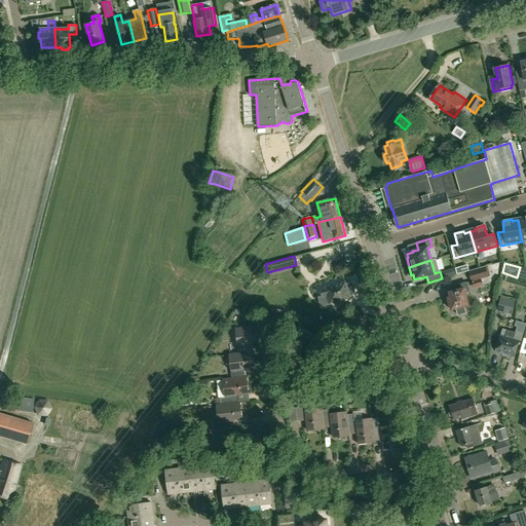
[(301,265),(273,273),(276,284),(303,276),(301,265)]
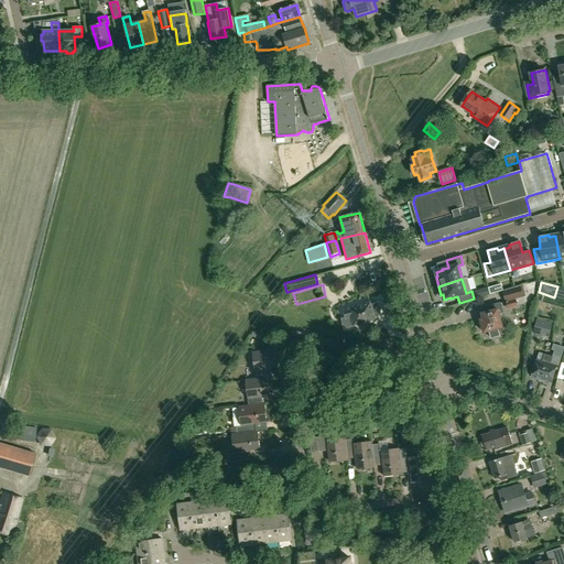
[(525,297),(522,284),(503,290),(508,308),(519,306),(517,300),(525,297)]
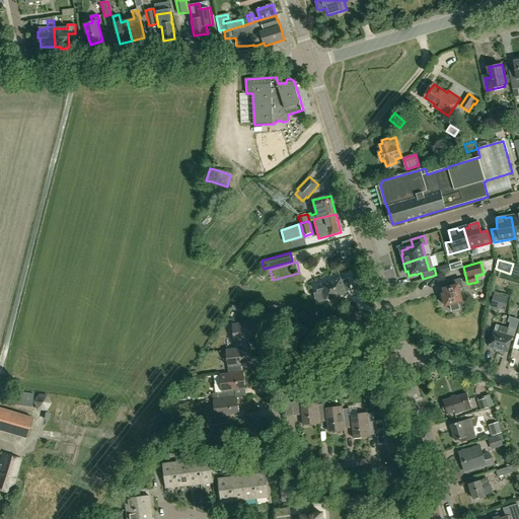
[(321,285),(317,286),(319,293),(323,292),(325,300),(346,294),(346,292),(352,290),(348,279),(343,280),(342,278),(321,284),(321,285)]
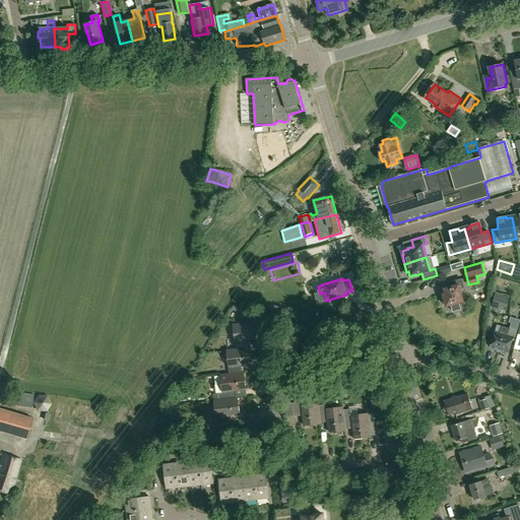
[(445,297),(443,297),(444,304),(447,303),(448,305),(452,304),(454,311),(461,309),(459,302),(463,301),(461,294),(462,294),(460,285),(463,284),(461,279),(455,281),(456,285),(446,288),(447,294),(444,295),(445,297)]
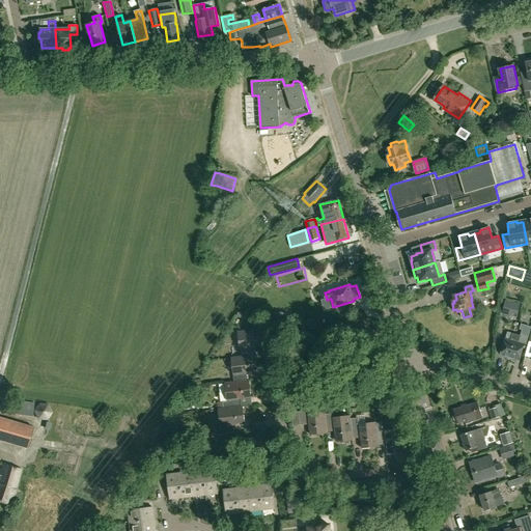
[(506,301),(503,313),(518,316),(521,305),(506,301)]
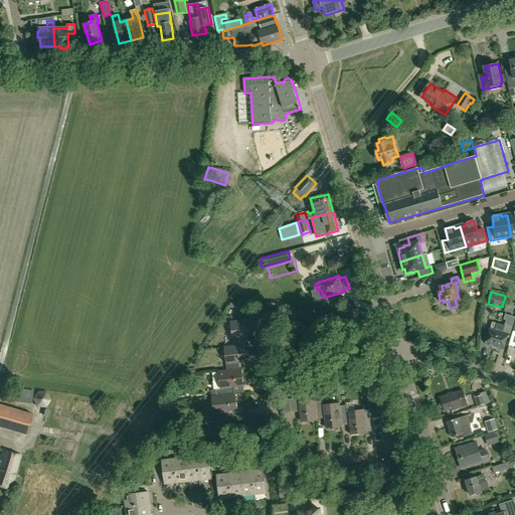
[(270,315),(281,317),(283,306),(272,303),(271,307),(266,306),(265,311),(270,313),(270,315)]
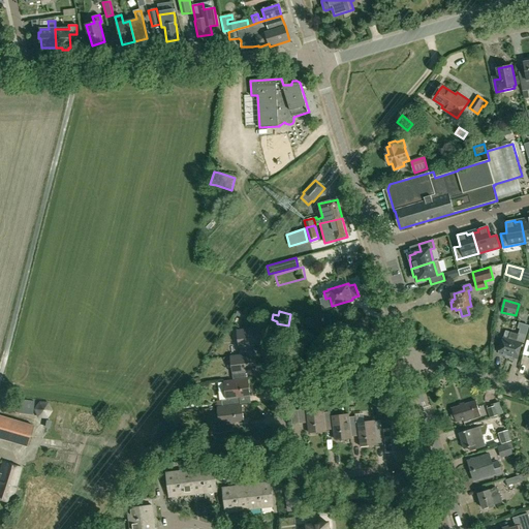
[(512,340),(508,355),(510,356),(511,359),(515,359),(516,358),(518,359),(522,344),(524,344),(528,327),(519,323),(517,329),(520,330),(518,334),(516,341),(512,340)]
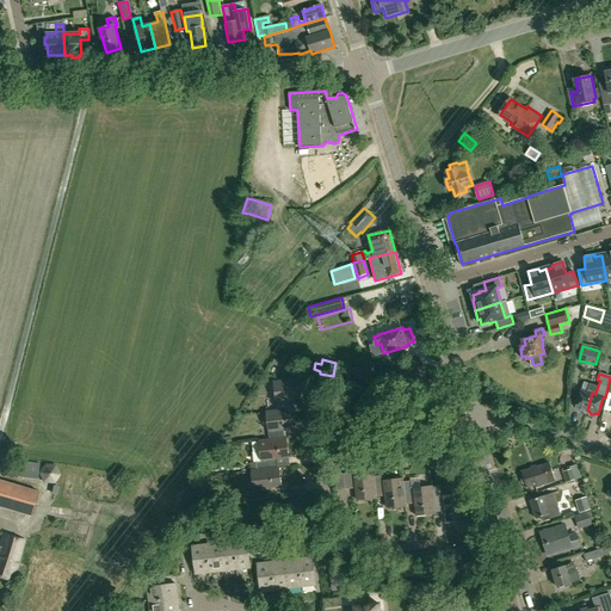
[(275,382),(277,411),(278,411),(294,408),(292,401),(295,401),(295,397),(304,396),(303,378),(275,382)]
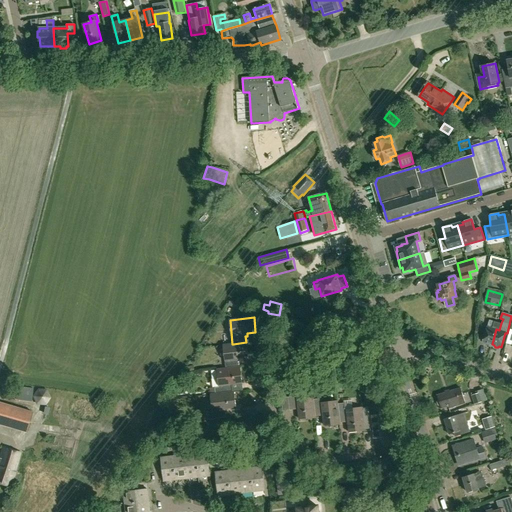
[(488,327),(483,341),(486,342),(486,344),(490,345),(491,343),(492,344),(496,329),(499,330),(501,323),(499,322),(495,321),(490,320),(488,327)]
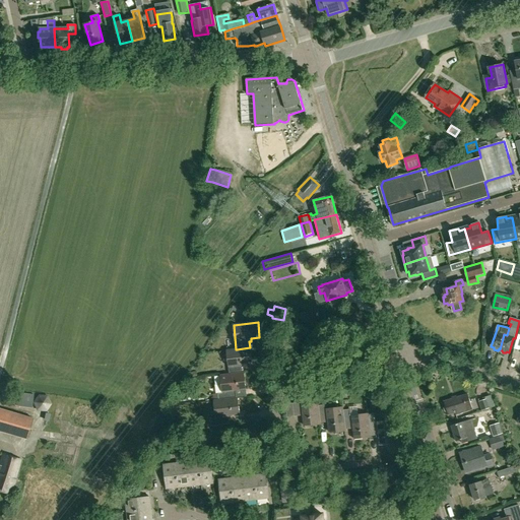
[(228,350),(230,374),(230,375),(243,373),(242,364),(253,362),(251,347),(250,347),(237,349),(236,349),(228,350)]
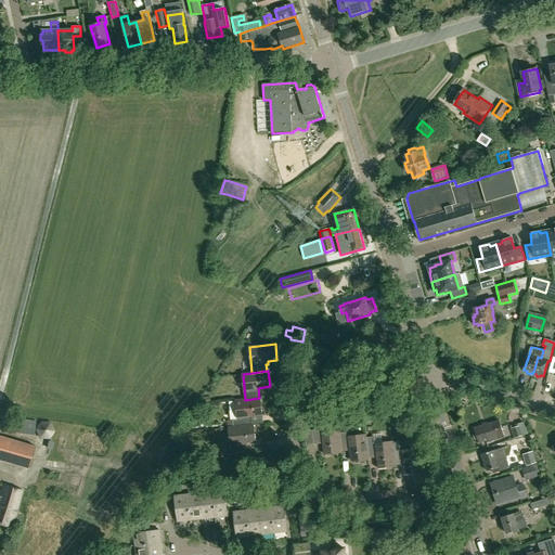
[(233,420),(234,426),(234,427),(253,425),(253,424),(252,415),(263,413),(261,397),(259,398),(245,400),(245,399),(235,400),(237,420),(233,420)]
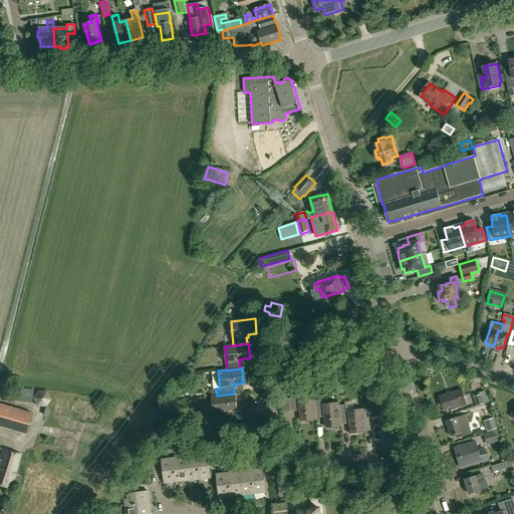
[(18,388),(16,402),(32,403),(33,390),(18,388)]
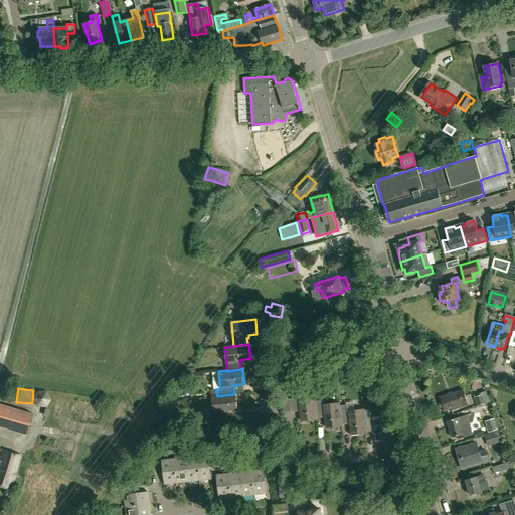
[(442,400),(440,404),(441,407),(444,409),(445,410),(452,408),(453,410),(464,406),(468,405),(464,390),(460,391),(441,397),(442,400)]
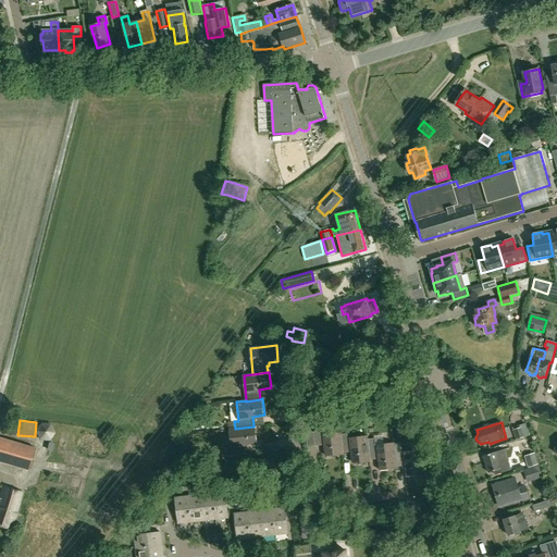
[(42,423),(37,431),(40,438),(49,441),(56,433),(51,424),(42,423)]
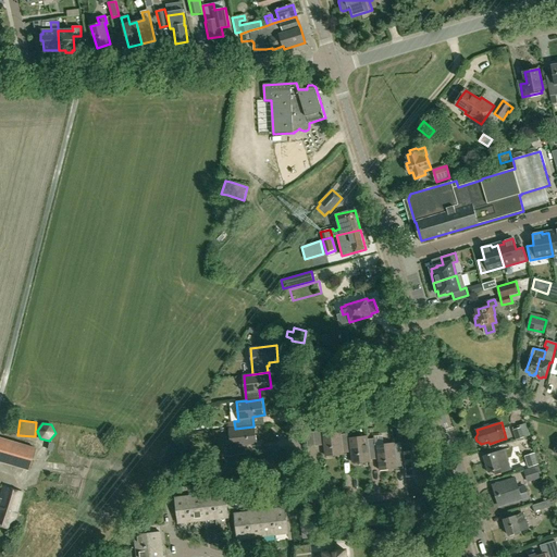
[(225,448),(226,456),(246,454),(245,443),(257,442),(255,425),(254,425),(254,426),(235,429),(235,428),(230,429),(232,447),(225,448)]
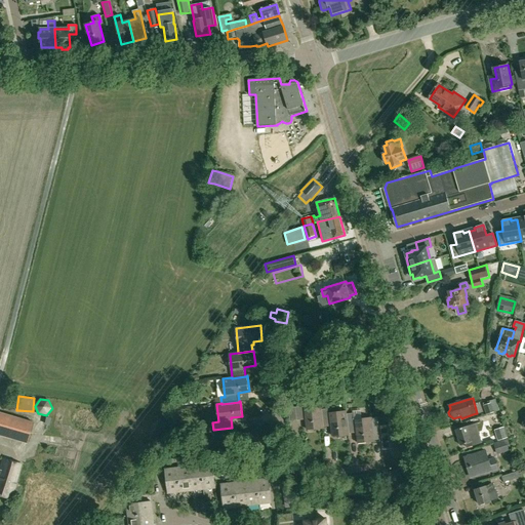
[(497,413),(493,402),(485,404),(489,415),(497,413)]
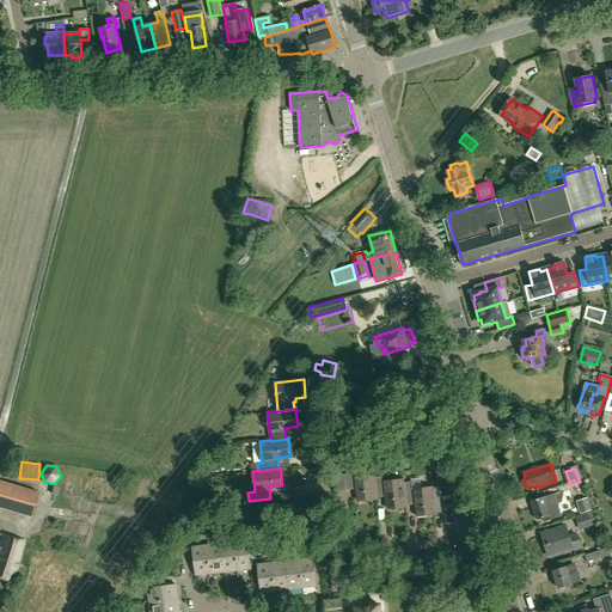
[(374,471),(346,473),(347,489),(359,488),(360,501),(378,499),(378,496),(377,496),(374,477),(374,471)]
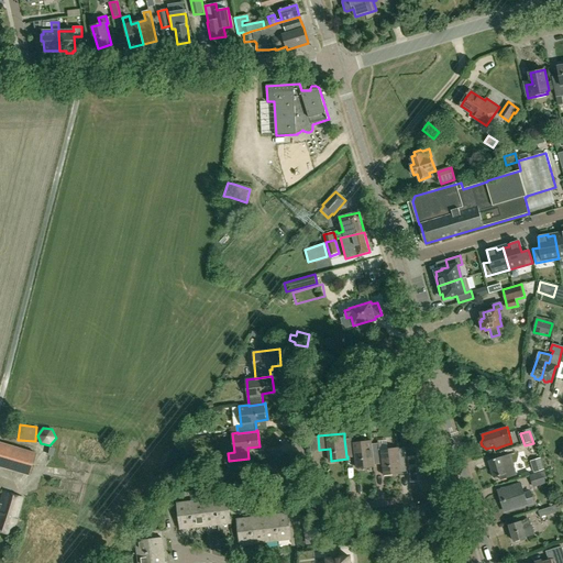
[(352,438),(344,439),(346,456),(348,456),(356,455),(359,468),(375,466),(374,464),(372,444),(372,440),(353,442),(352,438)]
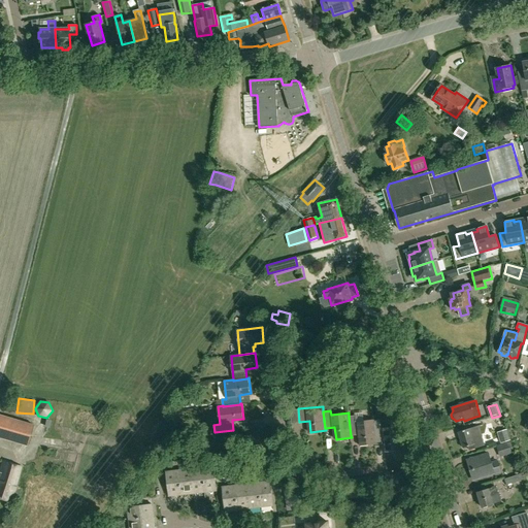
[(0,414),(0,438),(28,447),(34,425),(0,414)]
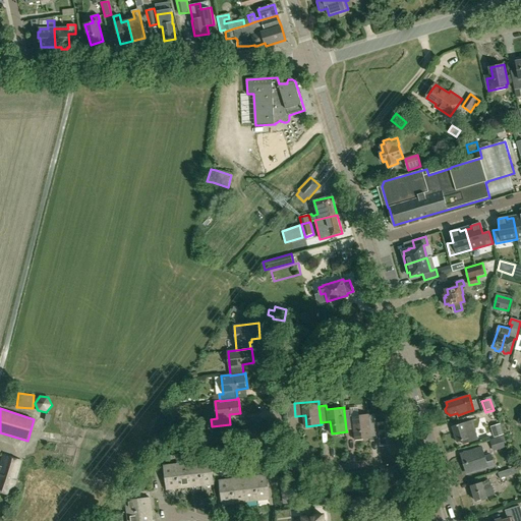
[(351,410),(344,411),(346,429),(355,428),(356,440),(371,439),(371,436),(370,436),(369,419),(369,414),(352,416),(351,410)]
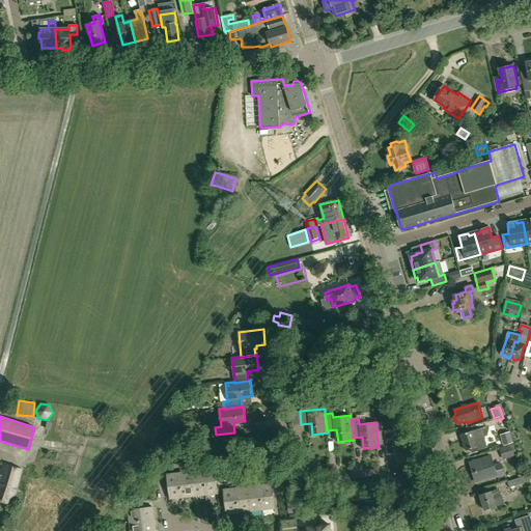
[(383,426),(376,427),(378,444),(379,444),(384,444),(384,446),(387,446),(388,454),(404,453),(401,428),(384,430),(383,426)]
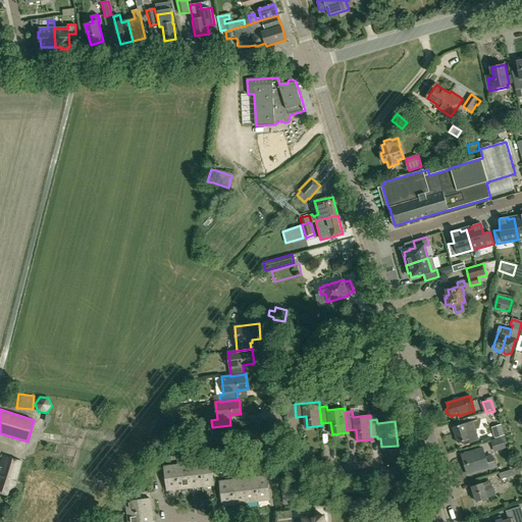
[(454,427),(459,442),(464,441),(465,446),(480,440),(474,421),(454,427)]
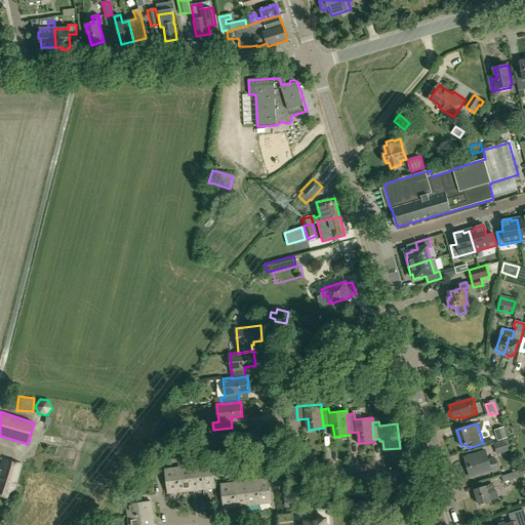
[(499,441),(506,439),(501,428),(495,430),(499,441)]
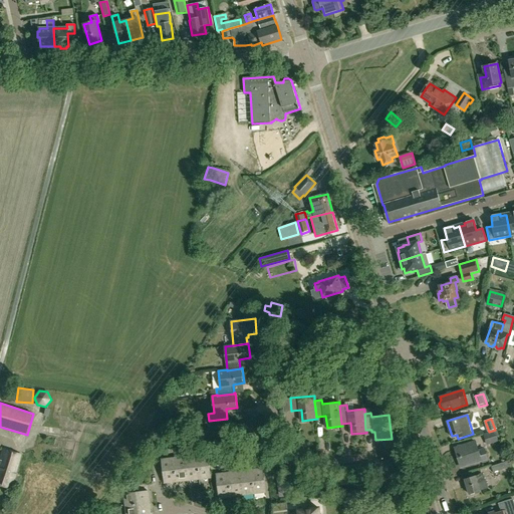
[(501,441),(497,431),(483,435),(487,446),(501,441)]
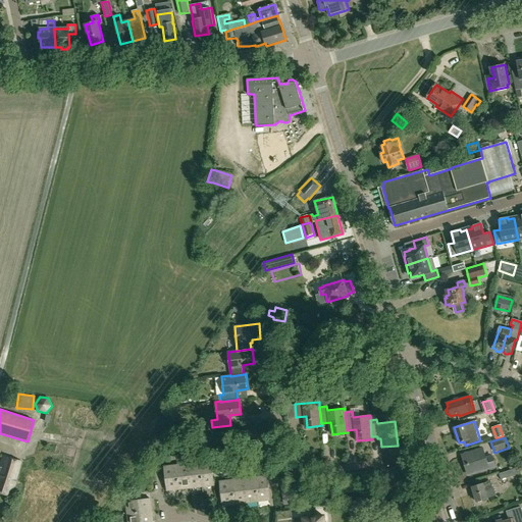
[(490,458),(486,459),(483,449),(463,456),(469,474),(489,467),(488,465),(491,464),(490,458)]
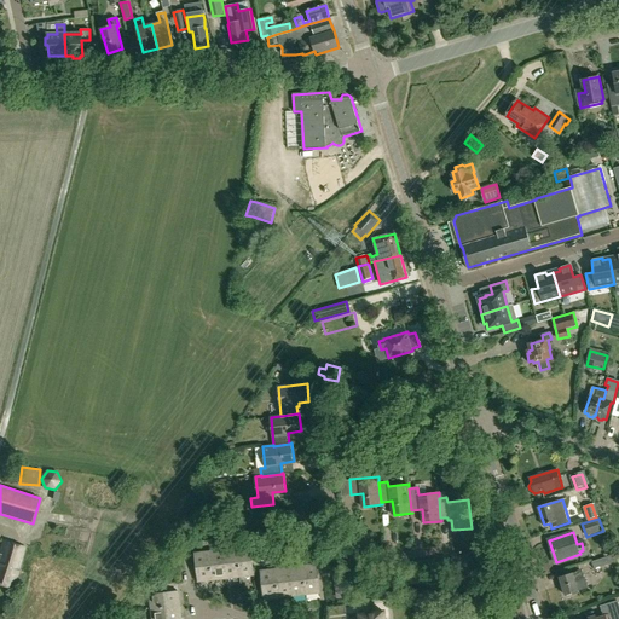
[(0,584),(12,588),(24,547),(4,541),(0,550),(0,584)]
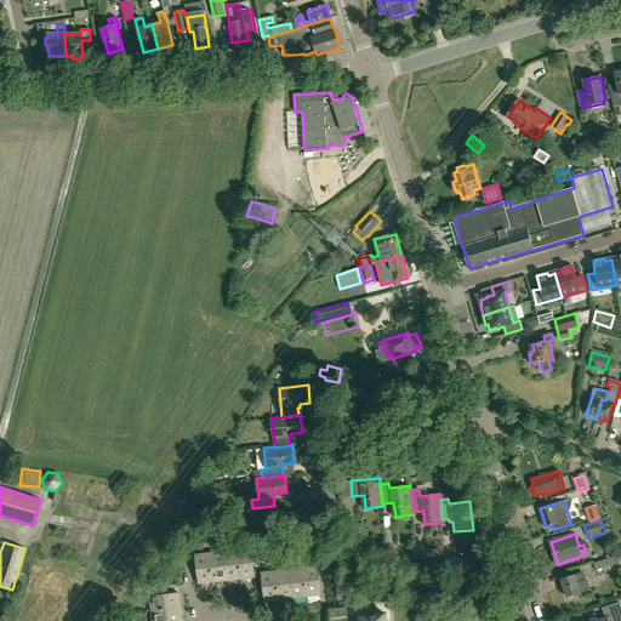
[(251,548),(238,550),(240,580),(255,577),(251,548)]
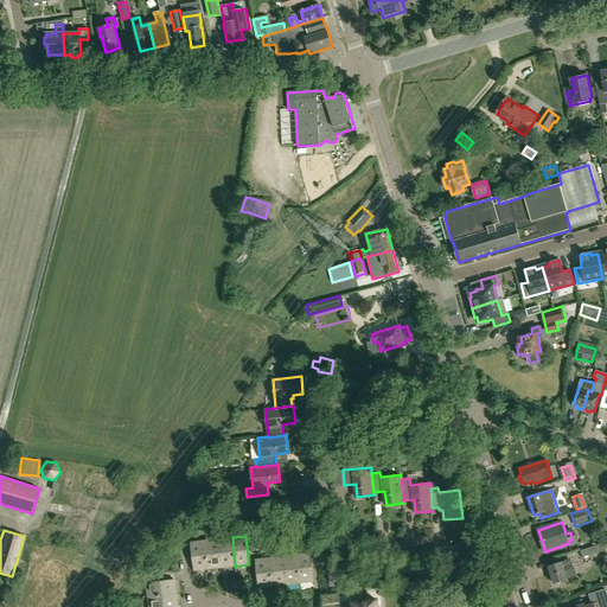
[(232,537),(218,538),(222,568),(235,567),(232,537)]
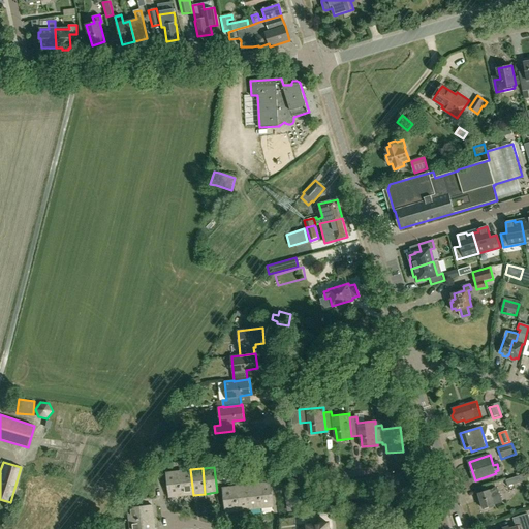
[(190,469),(179,471),(182,496),(193,495),(190,469)]
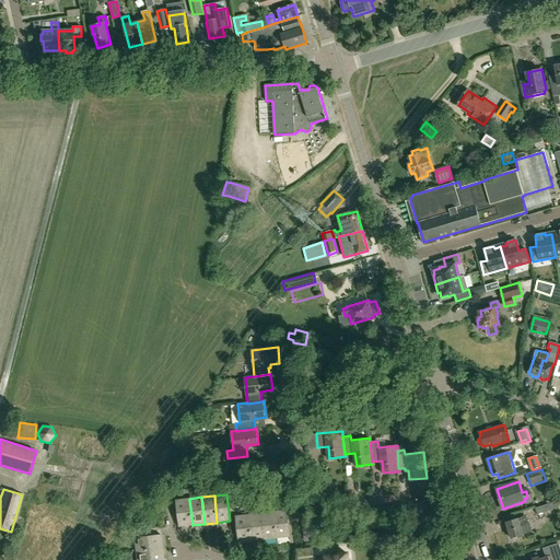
[(189,499),(176,500),(179,527),(193,525),(189,499)]
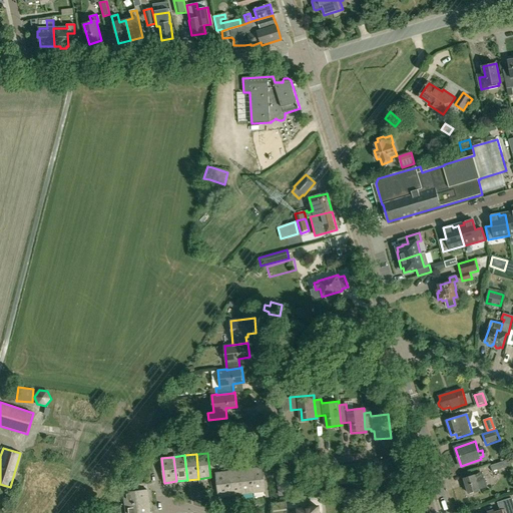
[(491,465),(493,471),(512,465),(510,459),(491,465)]
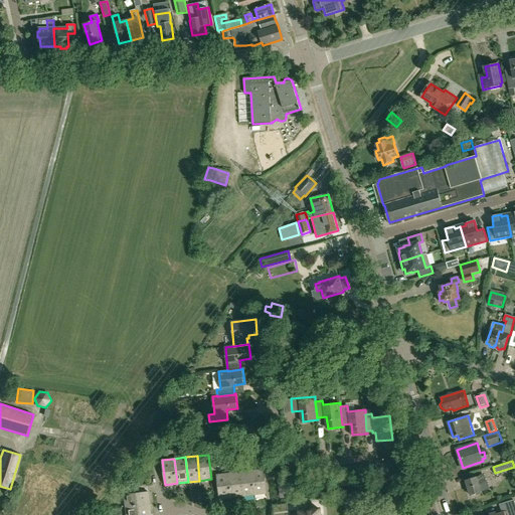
[(263,469),(251,470),(254,495),(266,493),(263,469)]
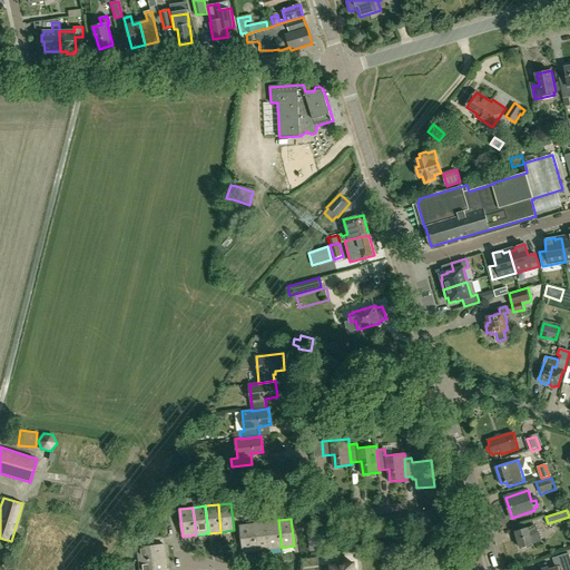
[(278,520),(265,522),(268,549),(282,548),(278,520)]
